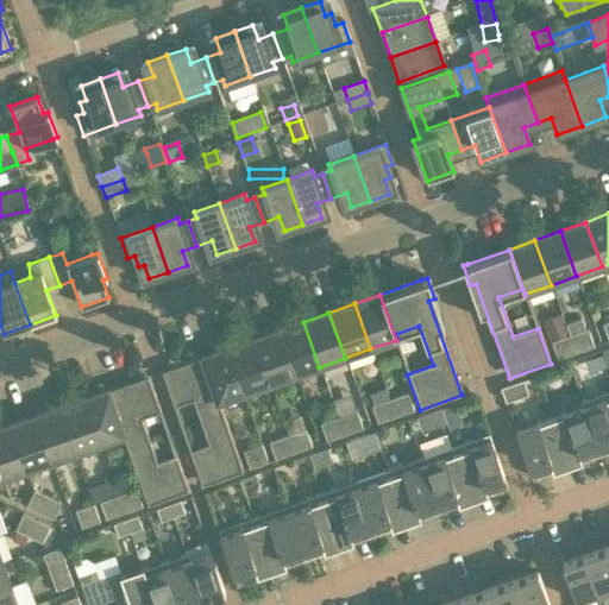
[(542,321),(558,361),(576,354),(569,338),(565,326),(560,314),(542,321)]
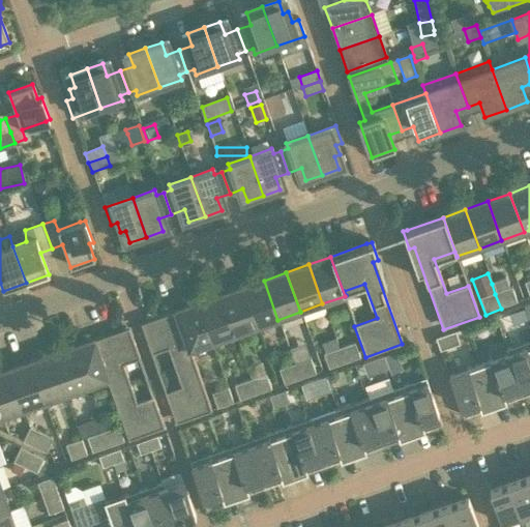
[(505,279),(492,284),(495,294),(501,309),(517,303),(511,288),(509,289),(505,279)]
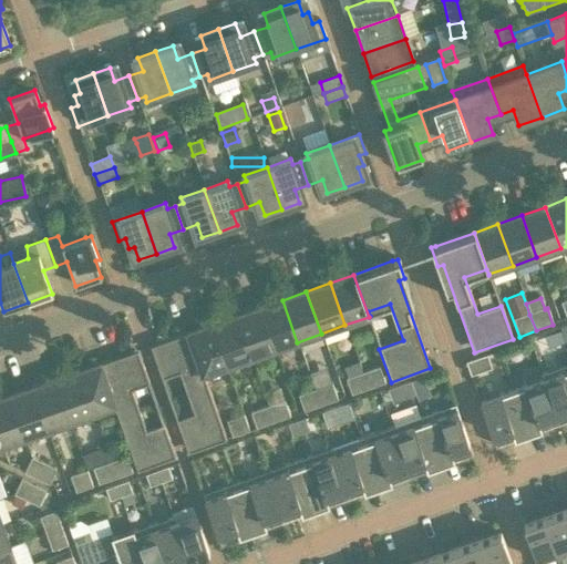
[(258,308),(274,350),(297,342),(282,300),(258,308)]
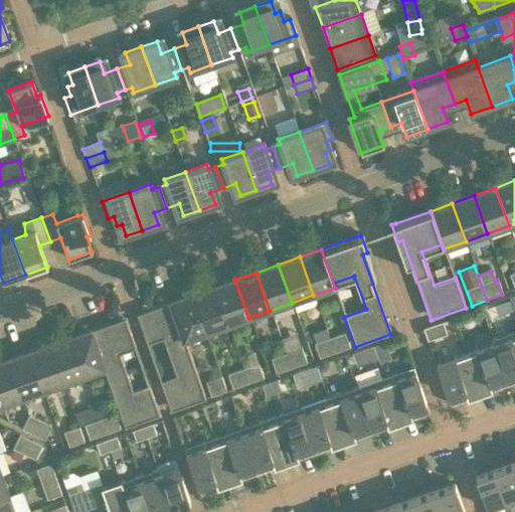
[(213,288),(226,326),(248,318),(234,280),(213,288)]
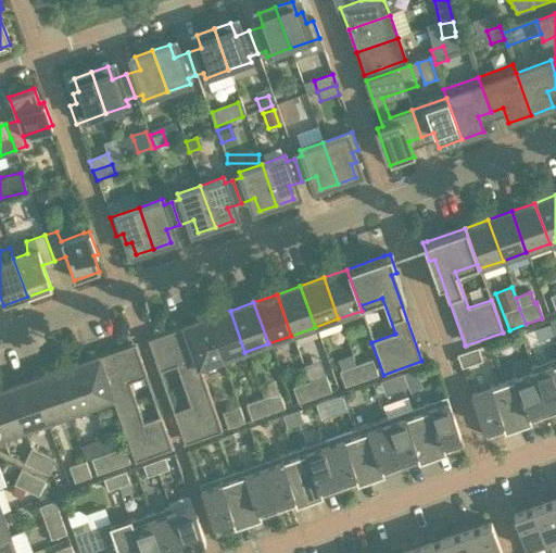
[(207,318),(222,360),(244,352),(230,311),(207,318)]
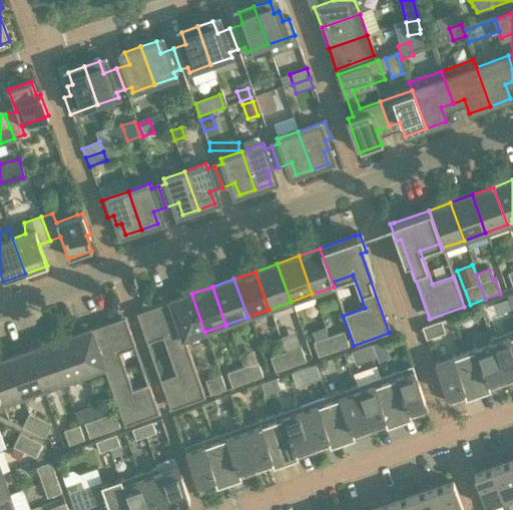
[(169,302),(183,340),(204,332),(191,294),(169,302)]
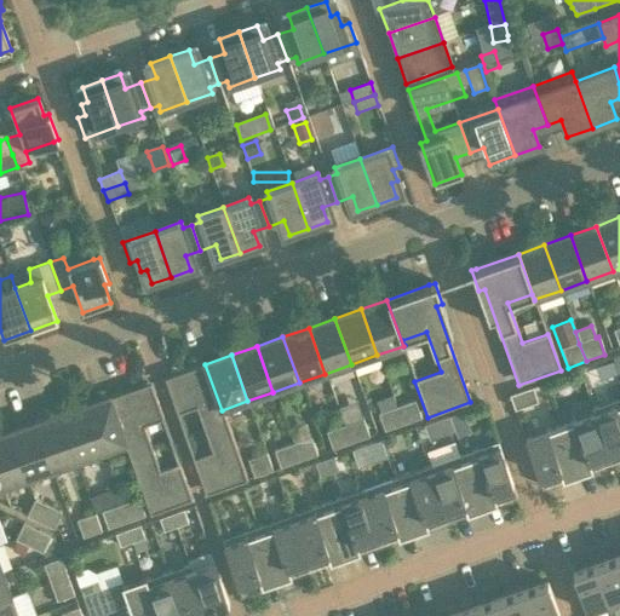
[(205,495),(247,481),(222,410),(205,364),(168,376),(164,379),(177,415),(196,408),(212,453),(193,459),(205,495)]
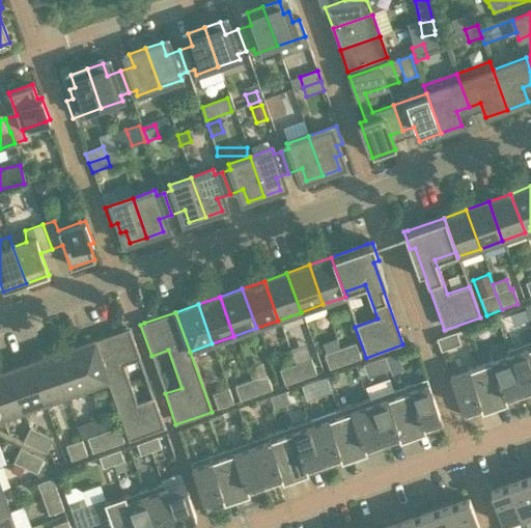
[(139,360),(129,329),(124,330),(93,341),(107,381),(129,442),(164,428),(152,397),(137,404),(123,365),(139,360)]
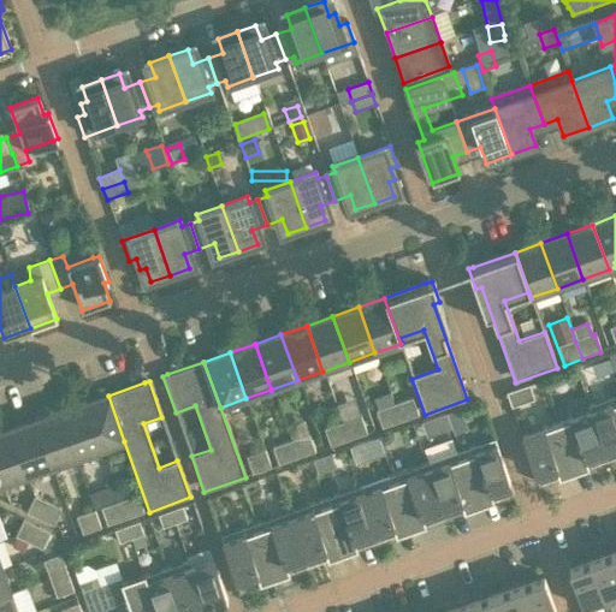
[(510,408),(533,400),(528,386),(505,393),(510,408)]
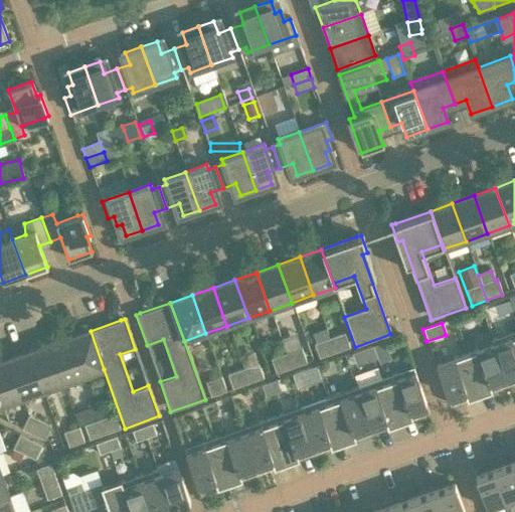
[(329,339),(325,330),(312,335),(316,344),(314,345),(319,359),(334,354),(329,339)]
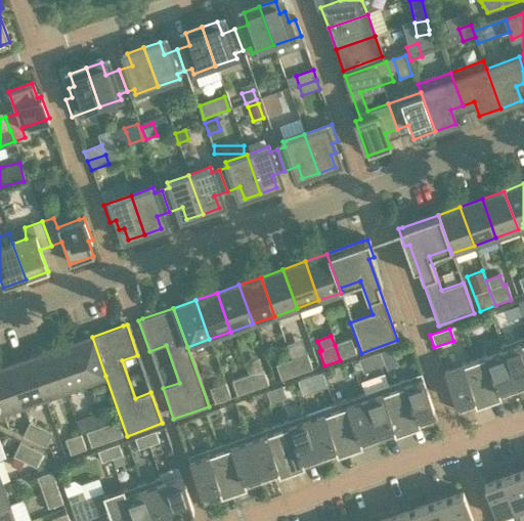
[(105,376),(92,337),(71,344),(85,383),(105,376)]
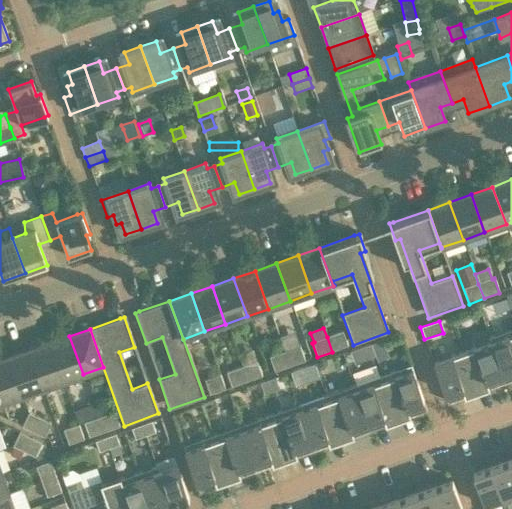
[(511,380),(511,329),(489,338),(505,383),(511,380)]
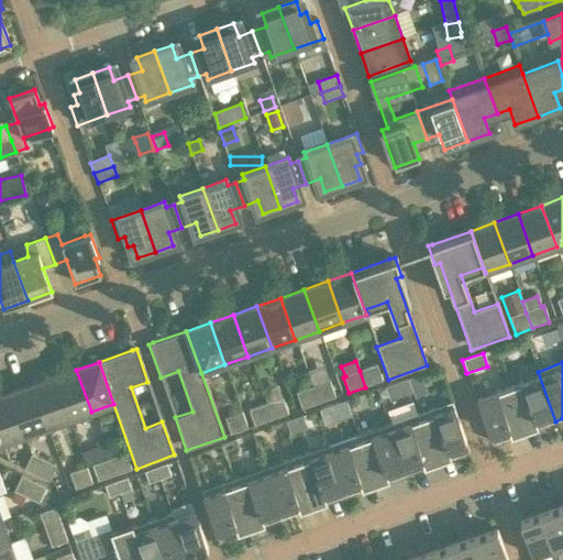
[(382,382),(376,365),(360,371),(365,387),(382,382)]
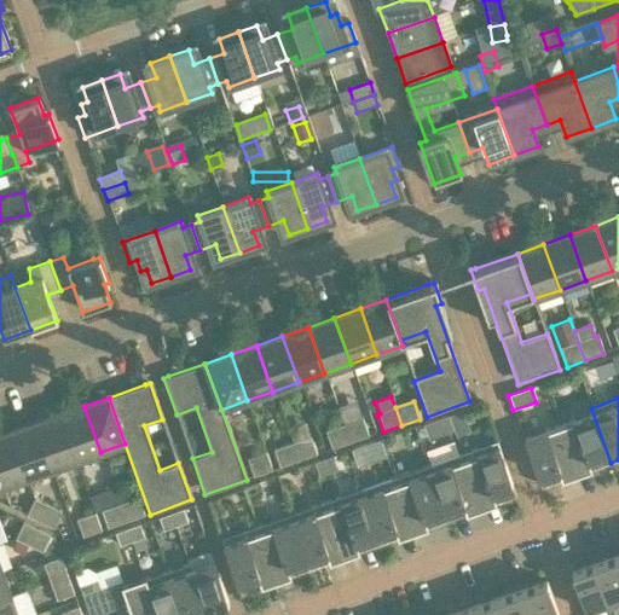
[(100,452),(84,406),(59,415),(75,460),(100,452)]
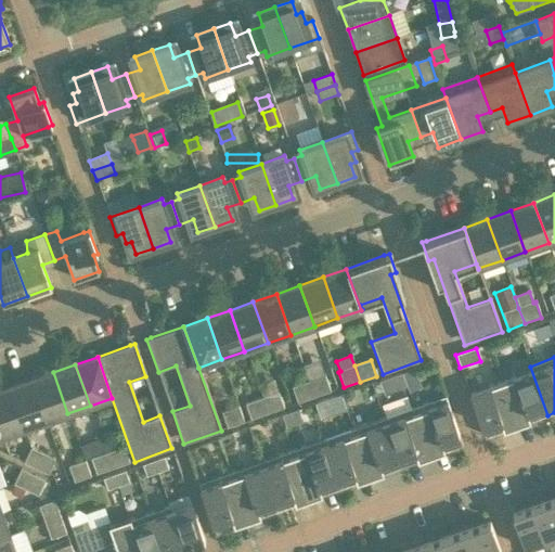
[(501,383),(516,426),(547,415),(530,367),(529,368),(530,372),(501,383)]
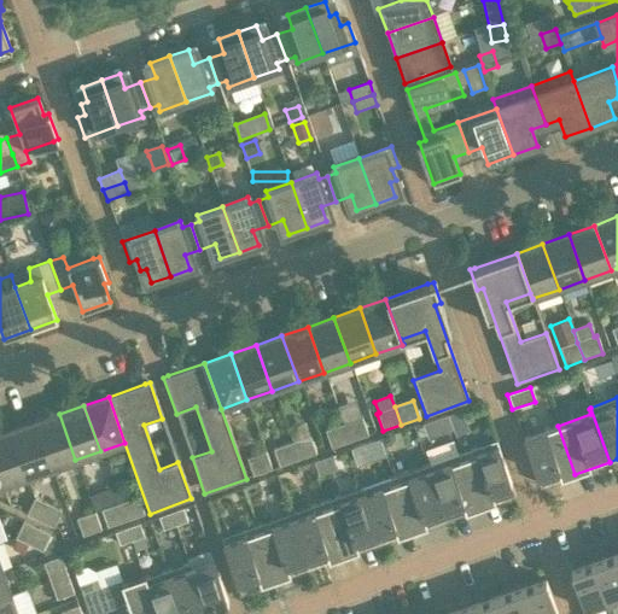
[(35,422),(51,468),(75,460),(59,414),(35,422)]
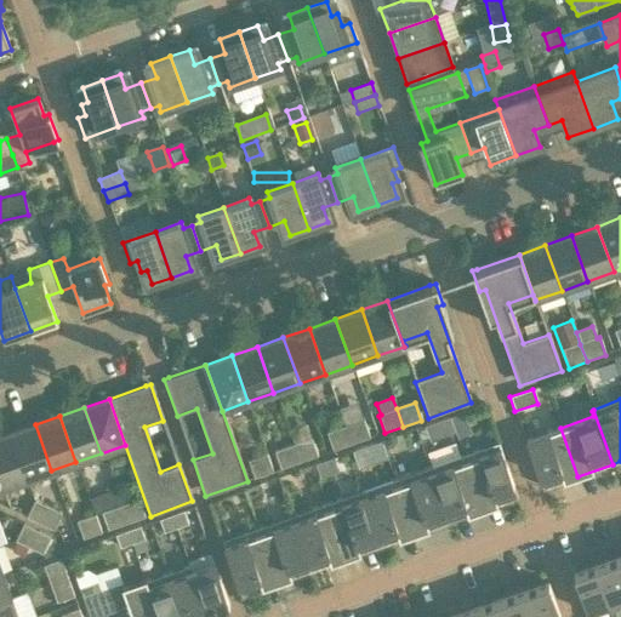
[(455,433),(449,418),(440,422),(445,435),(455,433)]
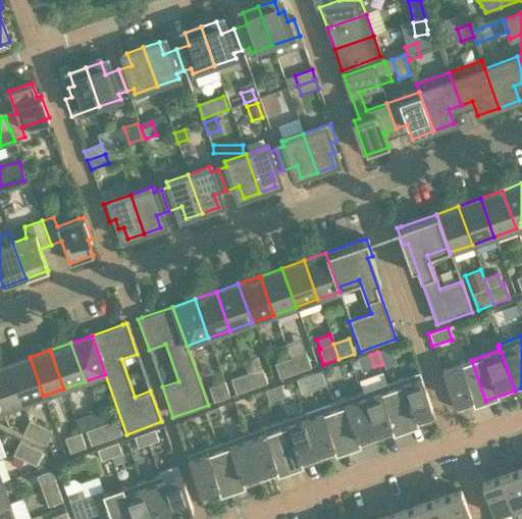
[(311,369),(306,354),(290,360),(295,374),(311,369)]
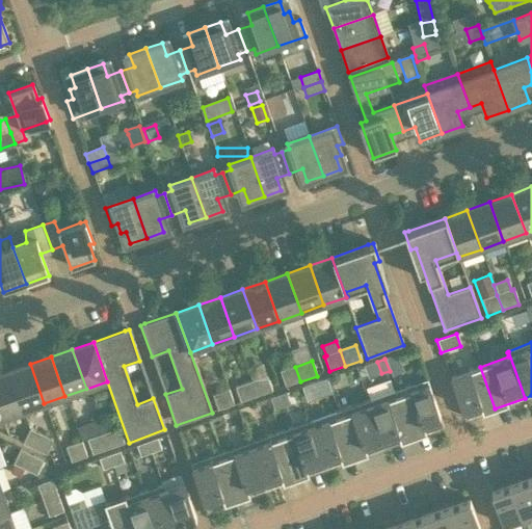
[(44,403),(30,364),(8,372),(23,412),(44,403)]
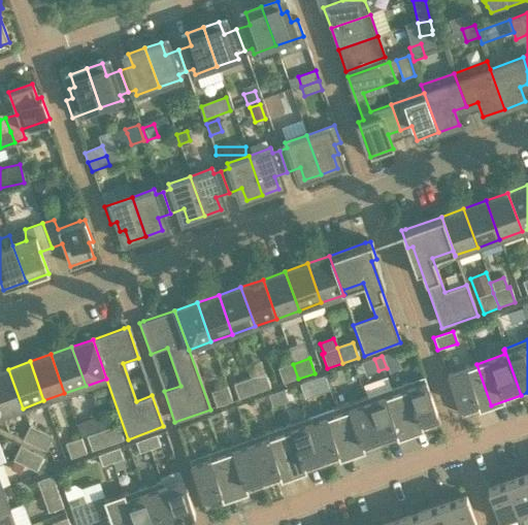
[(277,369),(283,385),(298,379),(293,364),(277,369)]
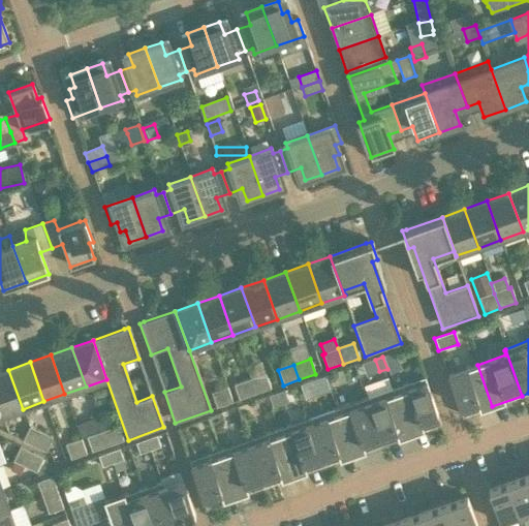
[(462,416),(492,406),(477,365),(447,375),(462,416)]
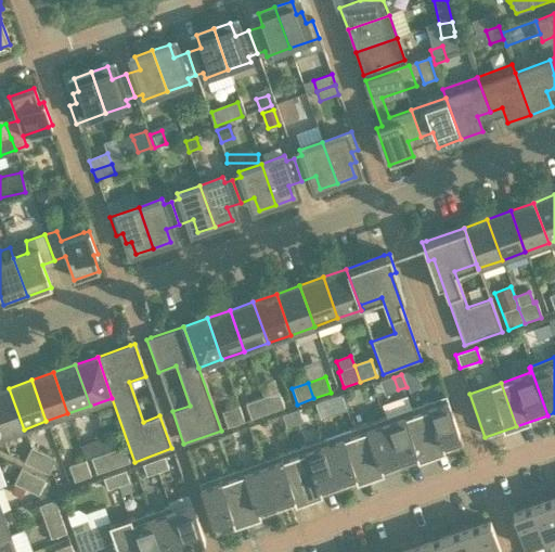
[(24,429),(9,388),(0,390),(0,434),(1,437),(24,429)]
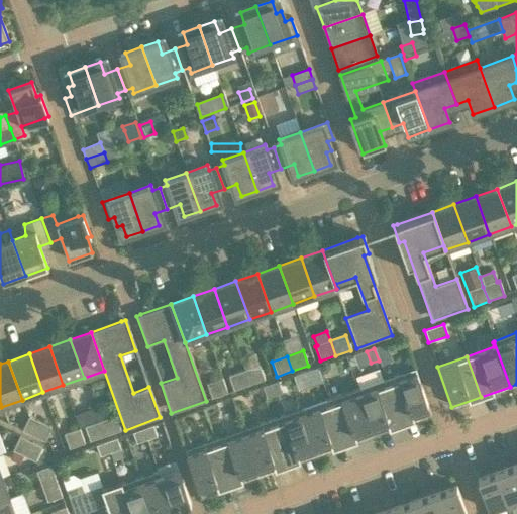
[(265,381),(259,367),(243,372),(248,386),(265,381)]
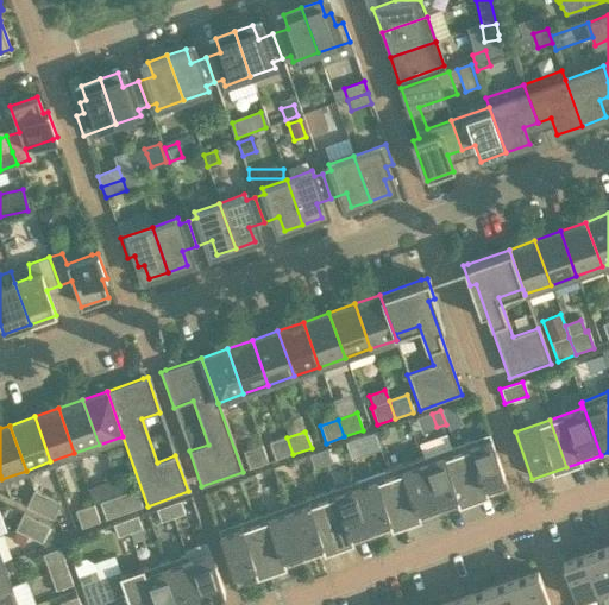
[(489,435),(453,447),(472,500),(508,489),(489,435)]
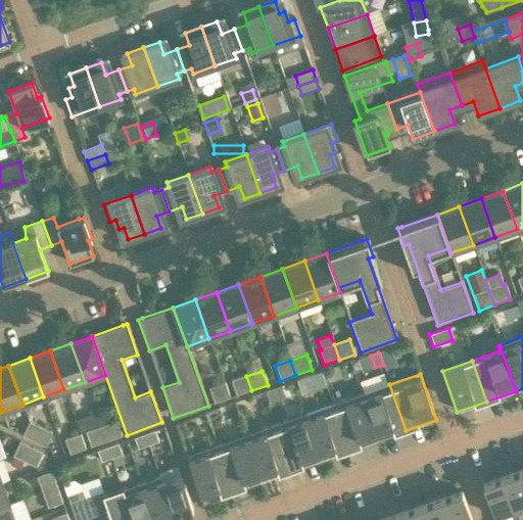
[(231,382),(236,396),(251,390),(246,376),(231,382)]
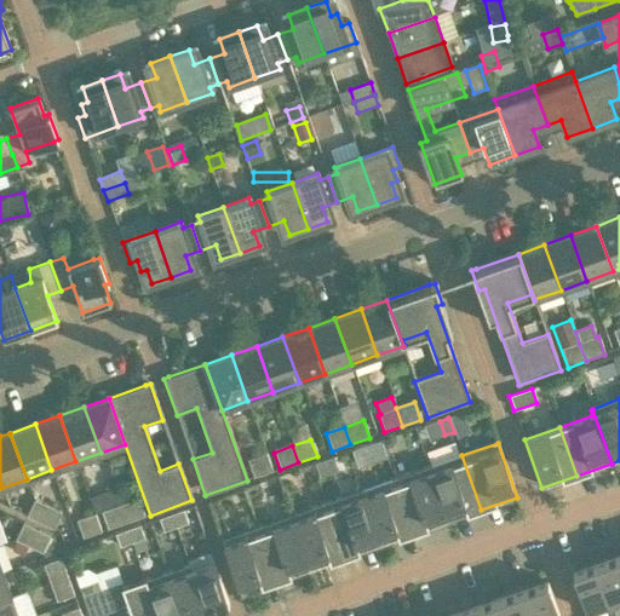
[(247,461),(253,478),(271,472),(265,455),(247,461)]
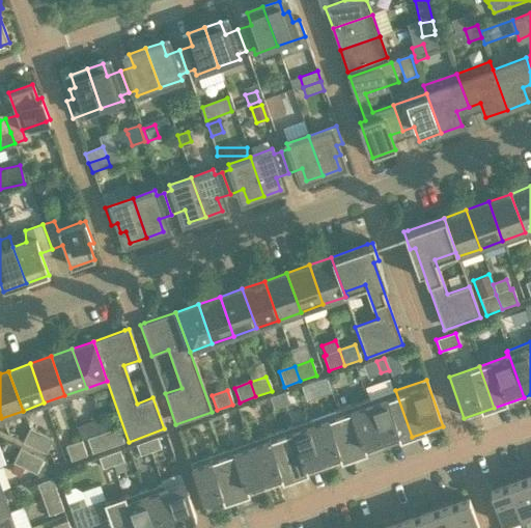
[(412,437),(395,390),(366,400),(383,447),(412,437)]
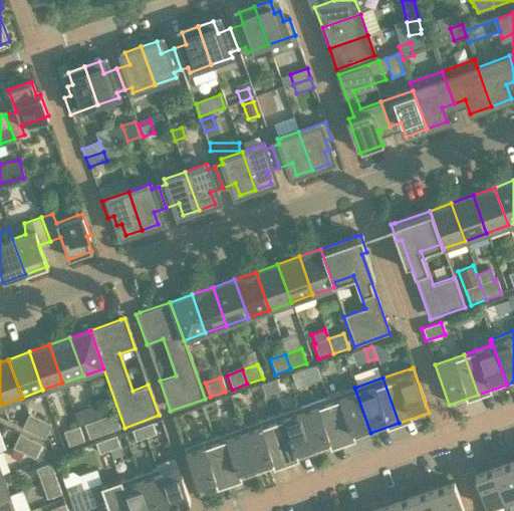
[(370,433),(354,388),(326,398),(342,443),(370,433)]
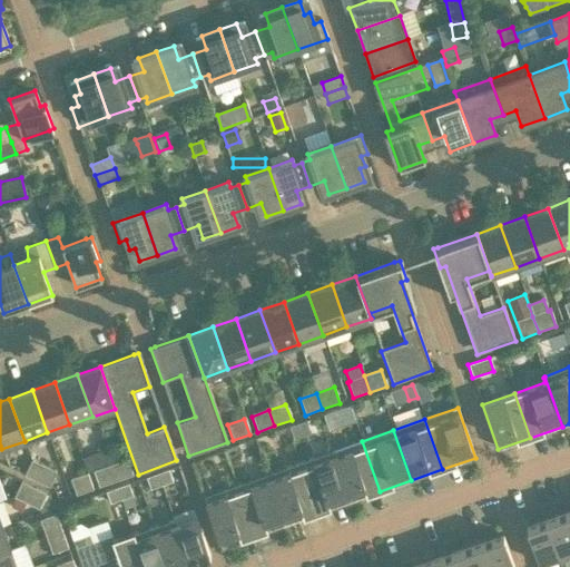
[(380,491),(362,441),(331,452),(349,502),(380,491)]
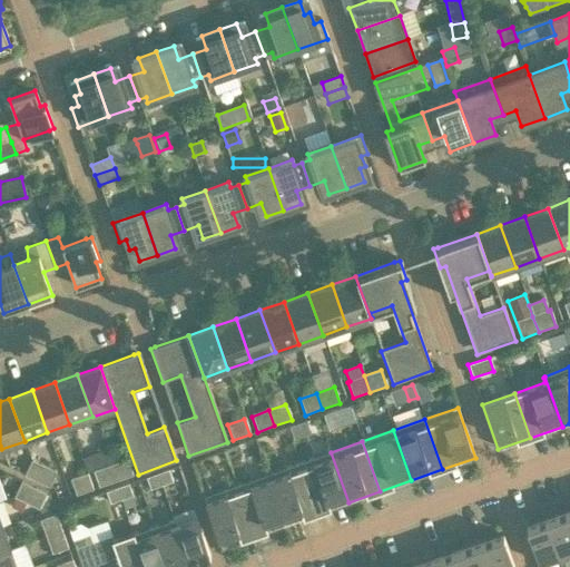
[(109,456),(112,465),(110,466),(116,482),(133,476),(127,460),(124,461),(121,451),(109,456)]
